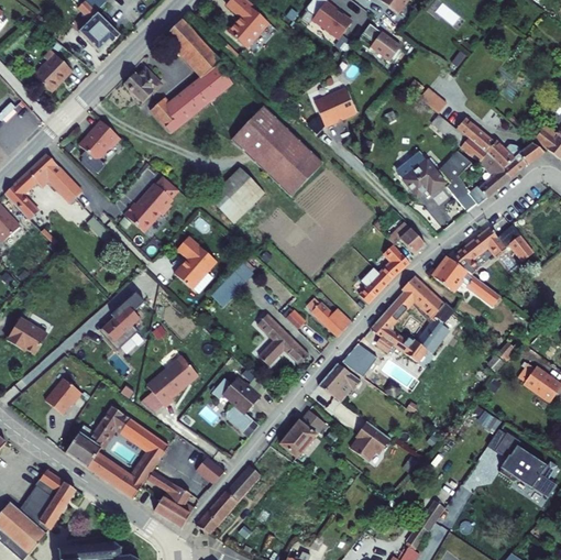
[(110,6),(103,0),(90,0),(79,9),(91,22),(79,33),(98,53),(110,43),(112,45),(120,39),(98,15),(110,6)]
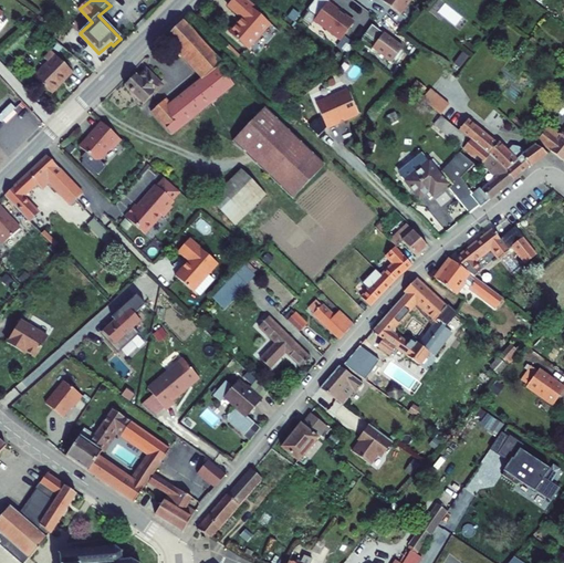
[(257,11),(244,0),(242,0),(231,12),(247,27),(235,40),(252,56),(275,31),(254,13),(257,11)]
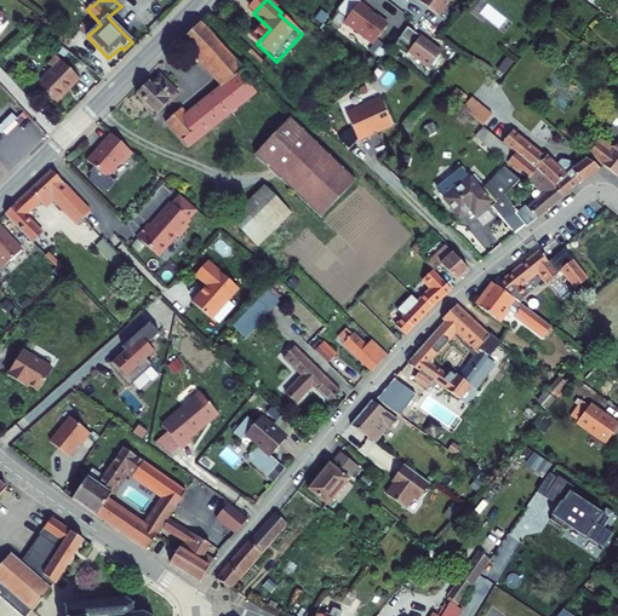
[(377,41),(394,19),(368,0),(345,0),(337,11),(377,41)]
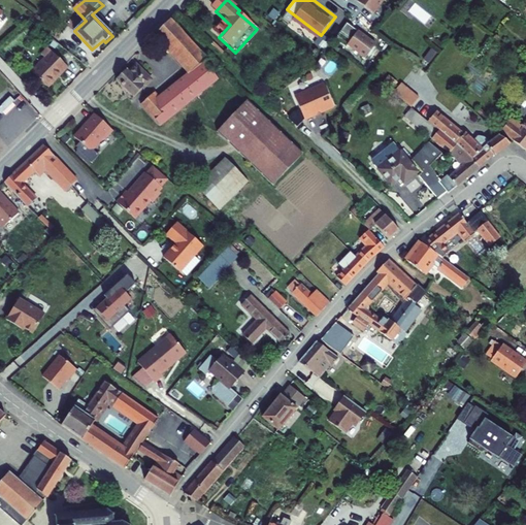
[(362,0),(360,3),(376,17),(387,2),(384,0),(362,0)]
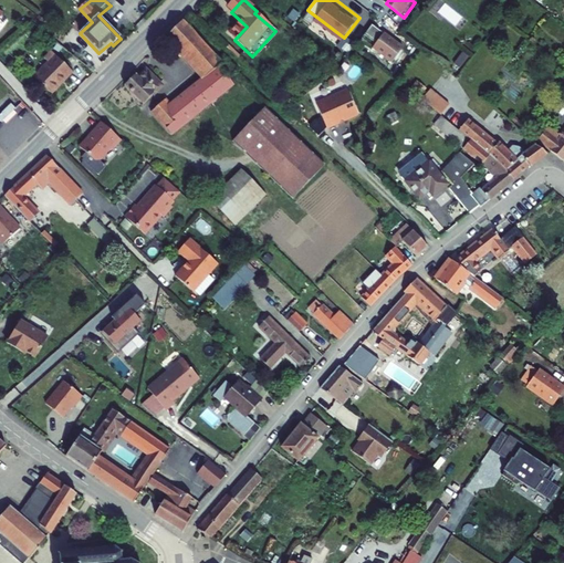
[(223,68),(181,23),(168,38),(204,79),(169,106),(165,101),(150,115),(170,135),(240,84),(227,65),(223,68)]
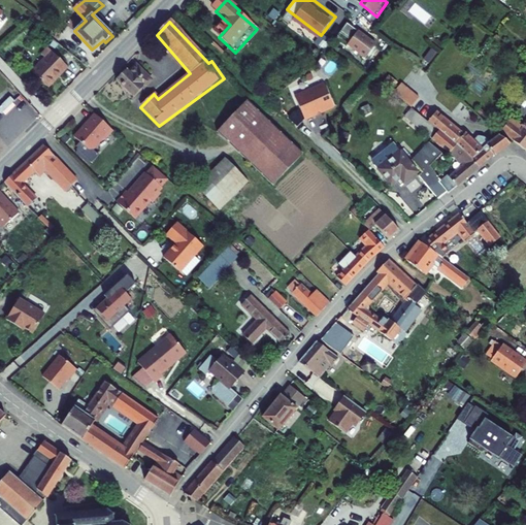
[(375,50),(347,28),(340,38),(351,46),(348,51),(366,64),(375,50)]
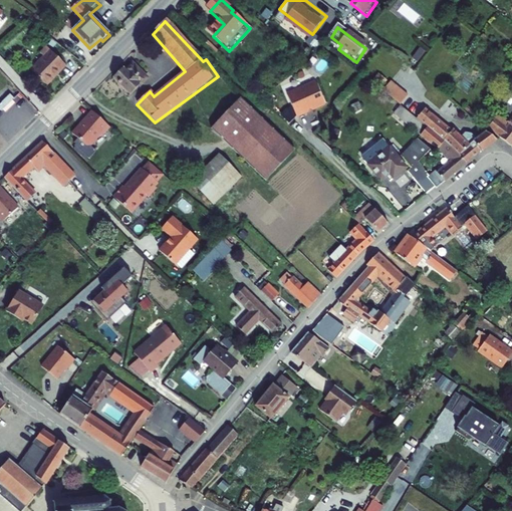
[(51,49),(31,67),(47,83),(67,64),(51,49)]
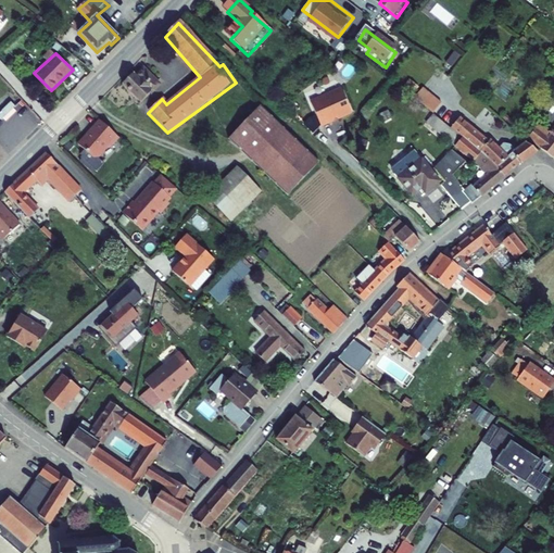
[(133,76),(121,87),(139,107),(158,88),(143,73),(136,80),(133,76)]
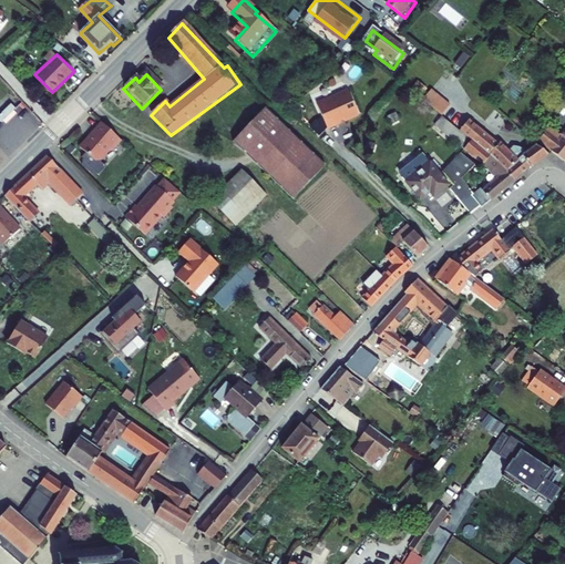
[(444,111),(453,99),(434,83),(424,95),(444,111)]
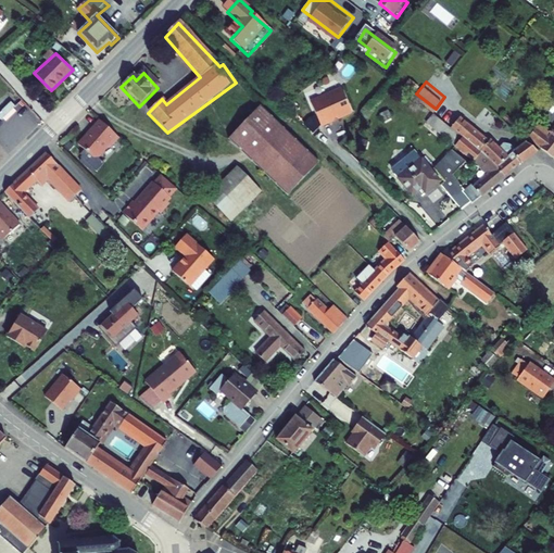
[(332,91),(302,105),(313,128),(344,115),(332,91)]
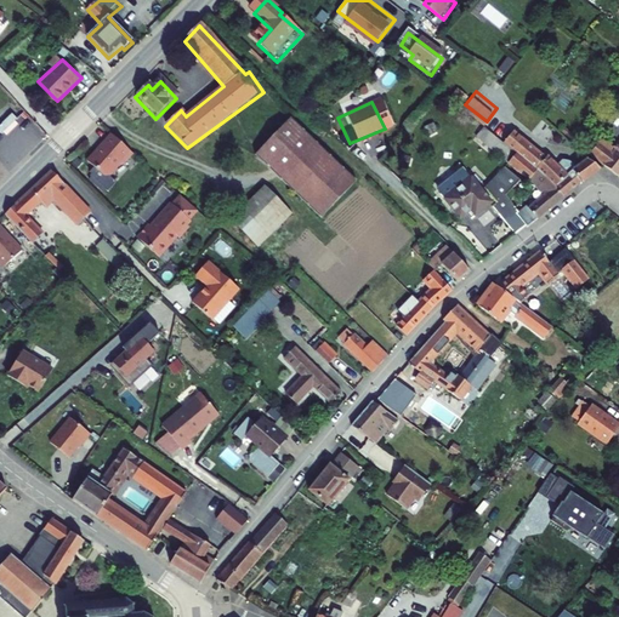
[(488,125),(466,108),(456,119),(477,136),(488,125)]
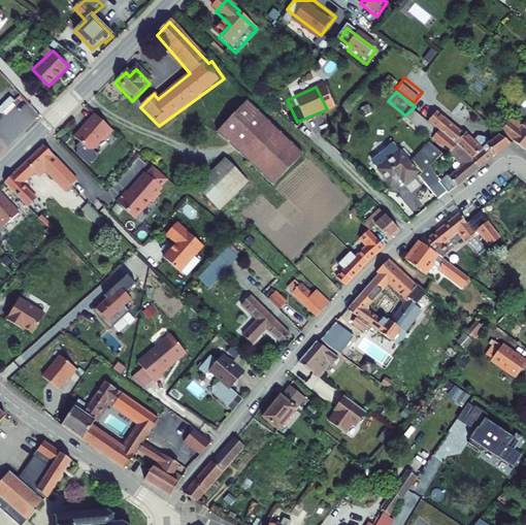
[(303,154),(251,103),(222,134),(274,185),(303,154)]
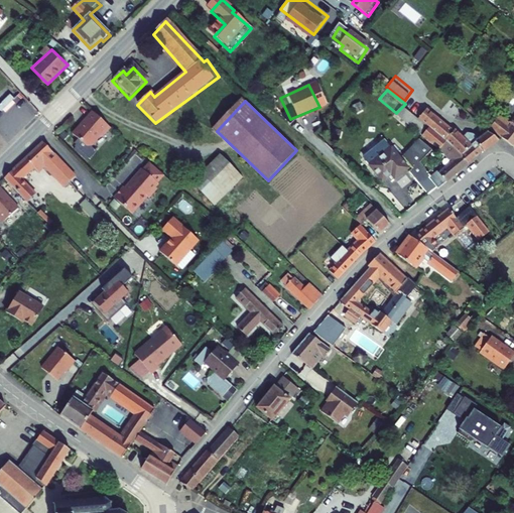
[(109,129),(91,113),(83,122),(85,123),(82,127),(79,127),(71,136),(86,148),(91,148),(99,138),(102,138),(109,129)]
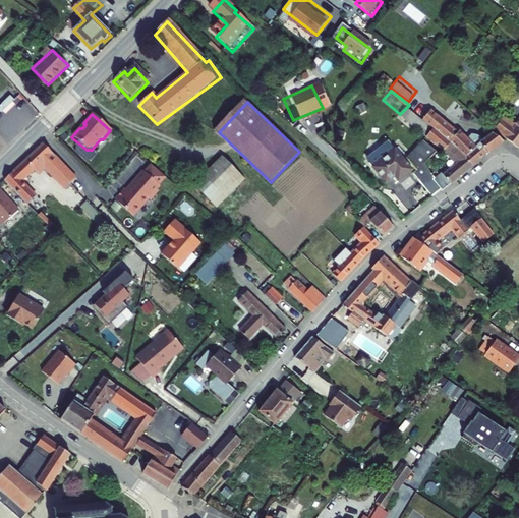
[(379,162),(376,159),(365,168),(381,186),(390,180),(393,184),(402,177),(428,200),(438,193),(439,194),(478,161),(482,158),(483,160),(489,155),(498,151),(487,139),(481,142),(478,148),(474,142),(467,140),(463,146),(455,136),(452,138),(425,117),(423,118),(420,115),(413,123),(428,136),(422,144),(399,164),(395,160),(399,157),(394,151),(390,154),(389,153),(379,162)]
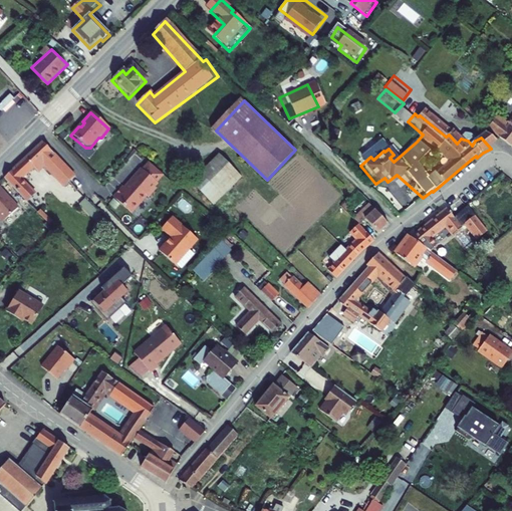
[(499,113),(490,125),(511,142),(511,119),(510,121),(499,113)]
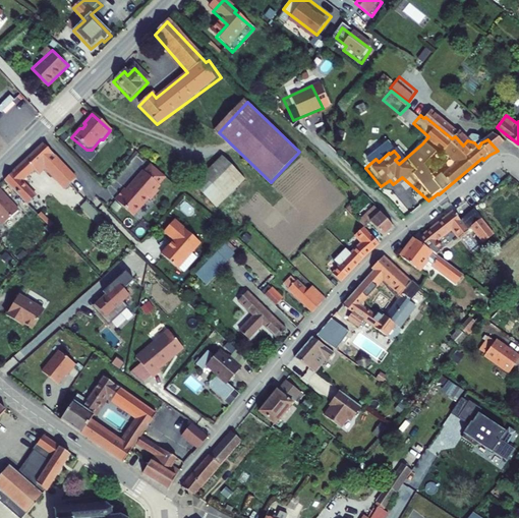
[(41,145),(3,180),(27,205),(36,196),(20,181),(40,163),(65,188),(73,180),(68,176),(70,174),(41,145)]
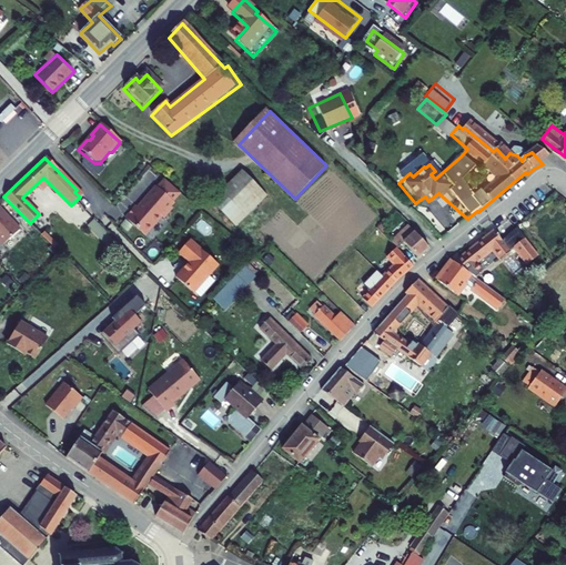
[(157,165),(153,170),(167,182),(170,178),(157,165)]
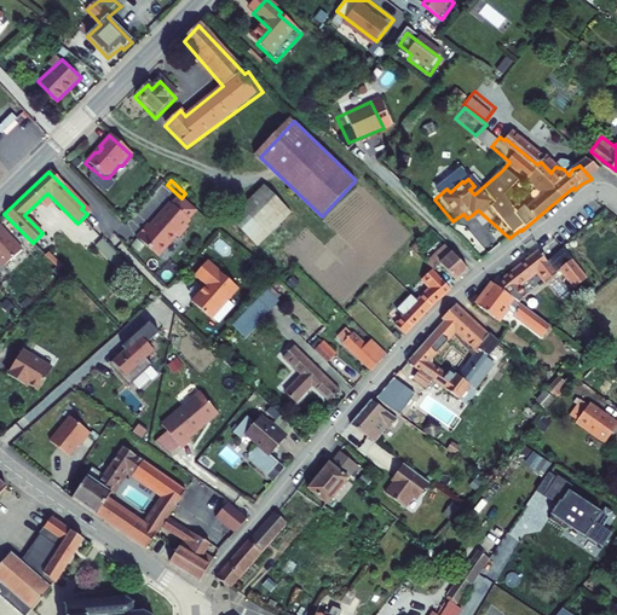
[(292,210),(266,185),(231,218),(258,244),(292,210)]
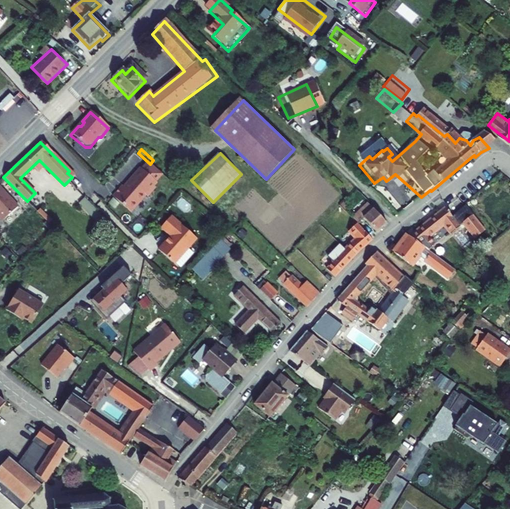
[(124,187),(122,185),(112,196),(130,212),(145,194),(147,196),(153,189),(153,185),(156,182),(139,168),(128,181),(128,183),(124,187)]
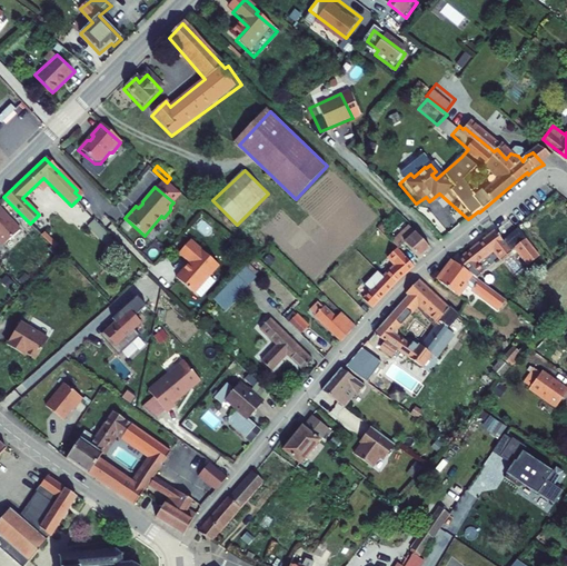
[(0,209),(0,244),(2,247),(21,230),(11,220),(10,221),(0,209)]
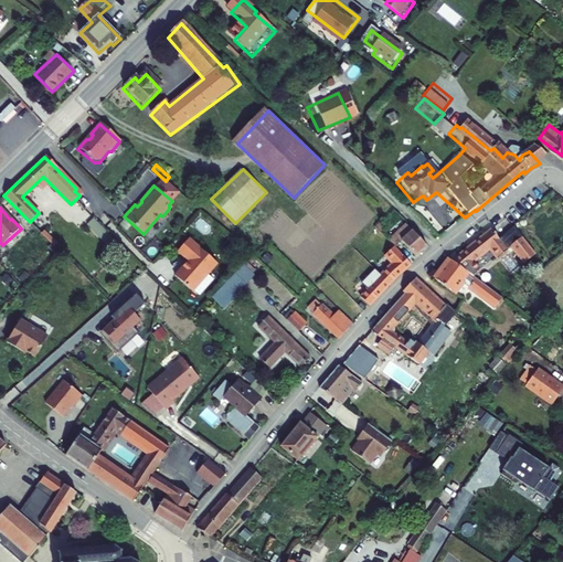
[(89,221),(110,237),(116,231),(95,214),(89,221)]
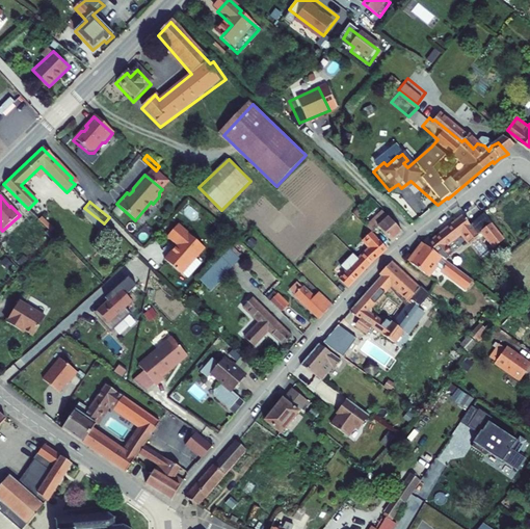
[(402,232),(382,210),(367,225),(373,232),(378,228),(392,241),(402,232)]
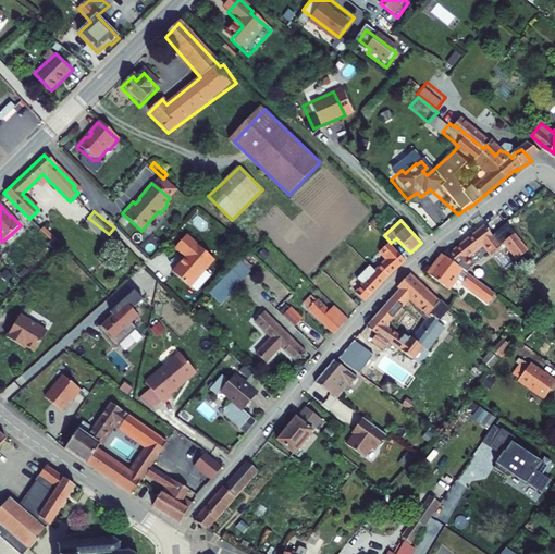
[(505,237),(503,231),(495,236),(486,225),(475,234),(444,257),(443,255),(428,274),(448,288),(456,278),(489,302),(495,293),(464,270),(469,267),(468,265),(470,261),(466,258),(483,244),(488,249),(505,237)]
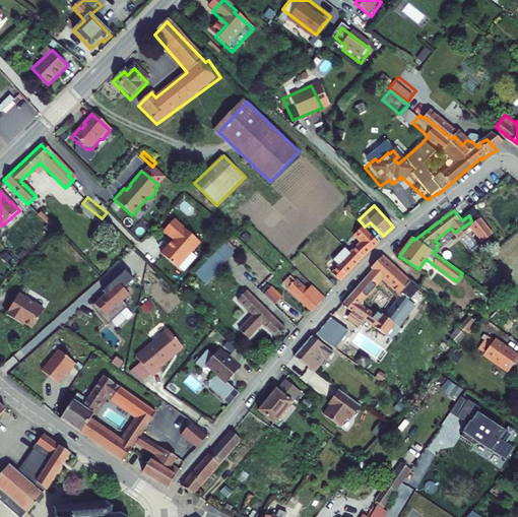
[(42,211),(38,215),(49,227),(53,222),(42,211)]
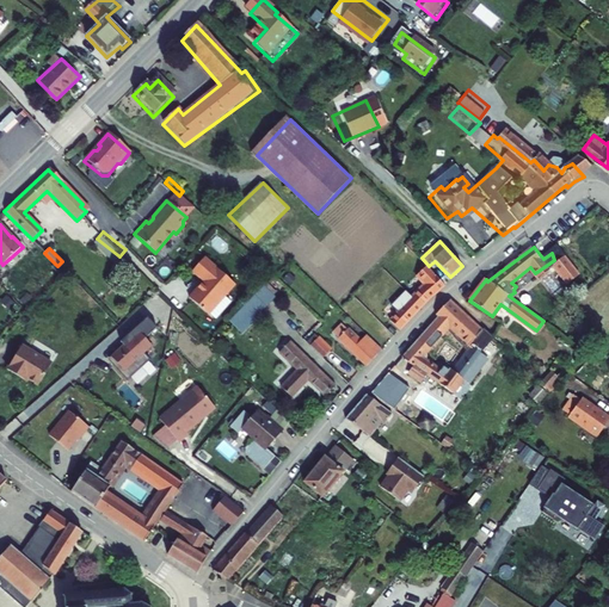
[(235,282),(204,255),(192,268),(203,278),(189,295),(208,311),(235,282)]
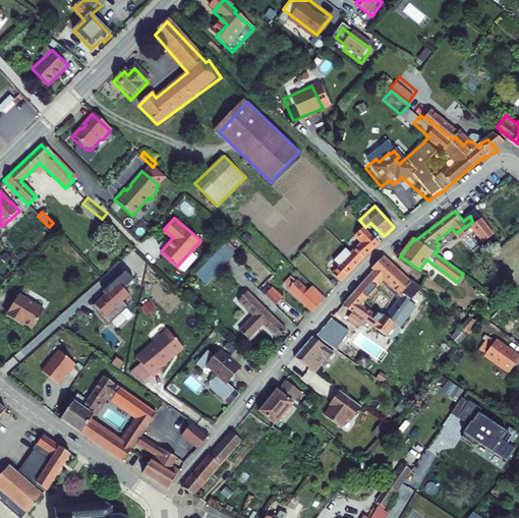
[(331,273),(340,281),(363,254),(378,242),(365,227),(331,264),(336,268),(331,273)]
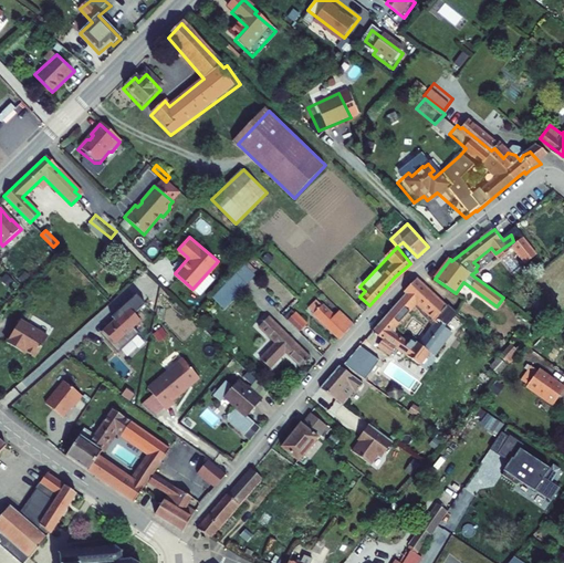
[(243,263),(212,295),(223,308),(256,274),(243,263)]
